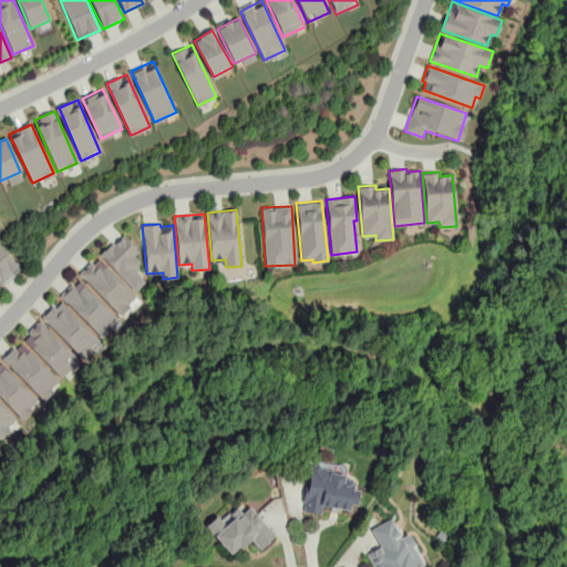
[(101,254),(136,290),(145,281),(134,268),(140,263),(133,257),(140,250),(123,233),(101,254)]
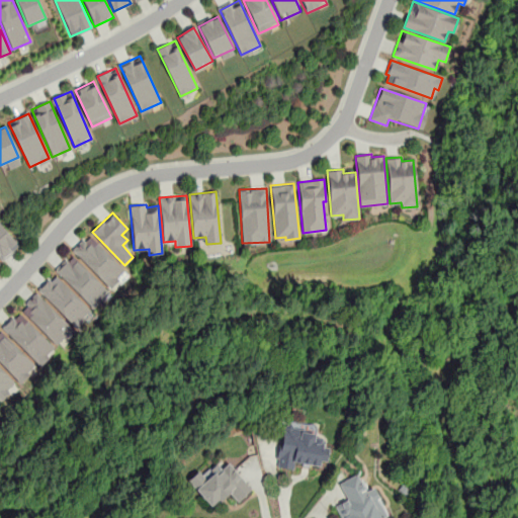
[(0,258),(2,261),(19,247),(0,224),(0,258)]
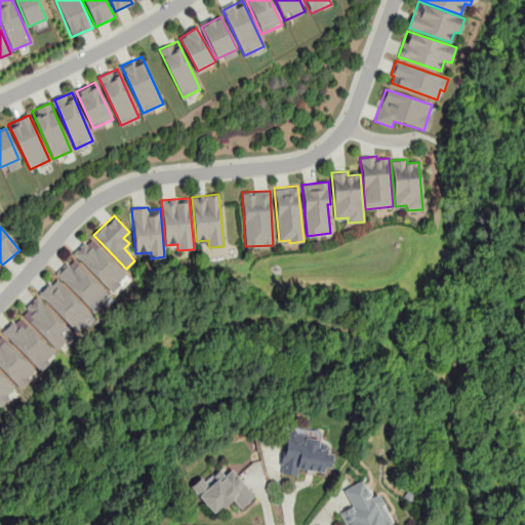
[(74,253),(112,293),(129,277),(90,237),(74,253)]
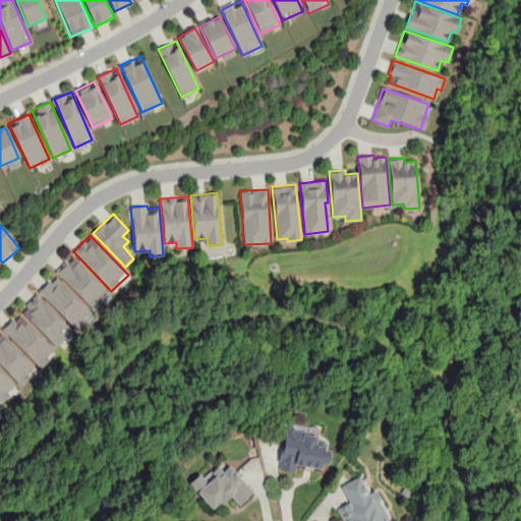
[(55,271),(94,310),(110,294),(72,254),(55,271)]
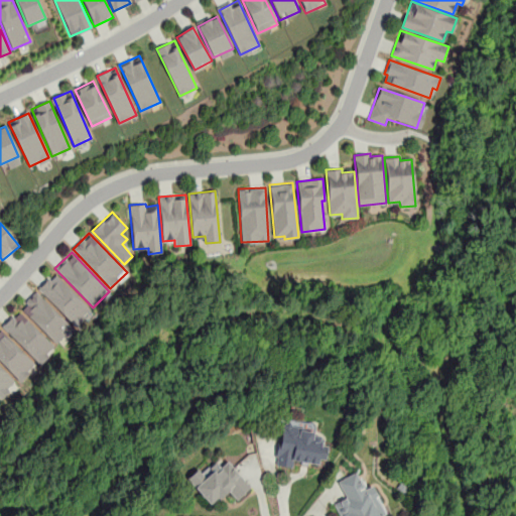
[(38,288),(76,327),(92,310),(56,274),(50,280),(48,278),(38,288)]
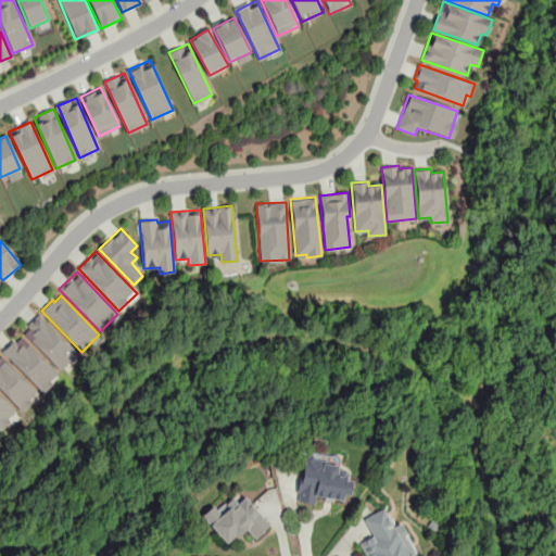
[(24,333),(60,370),(77,353),(39,313),(27,325),(29,327),(24,333)]
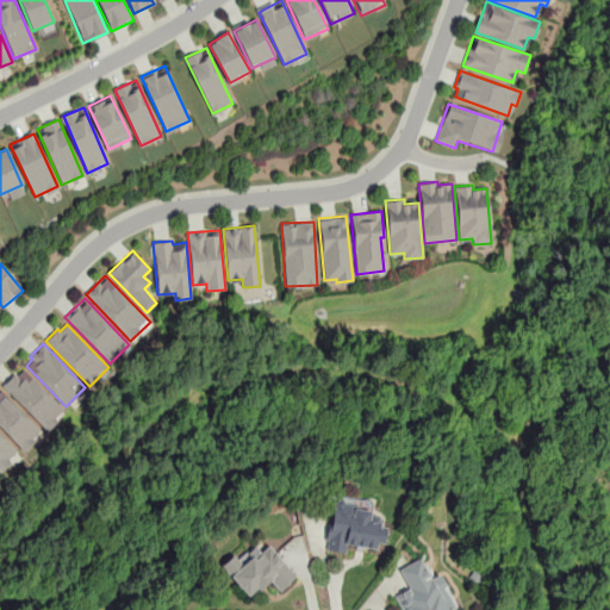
[(1,385),(47,431),(57,421),(55,417),(63,409),(22,366),(1,385)]
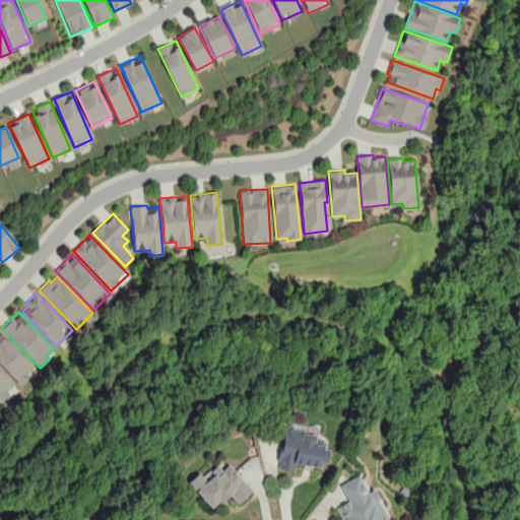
[(0,363),(20,385),(37,369),(0,330),(0,363)]
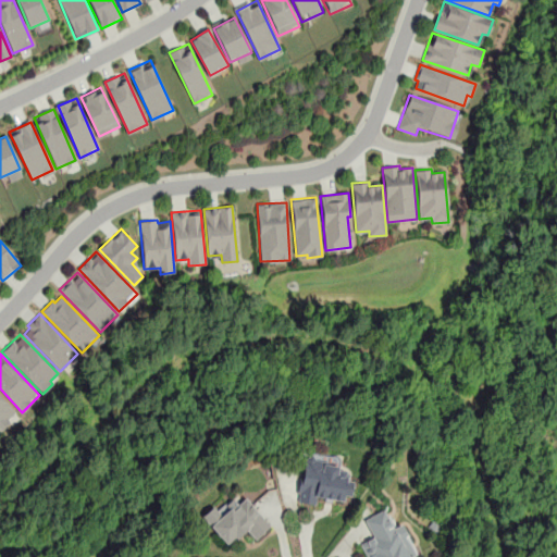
[(0,432),(19,415),(0,395),(0,432)]
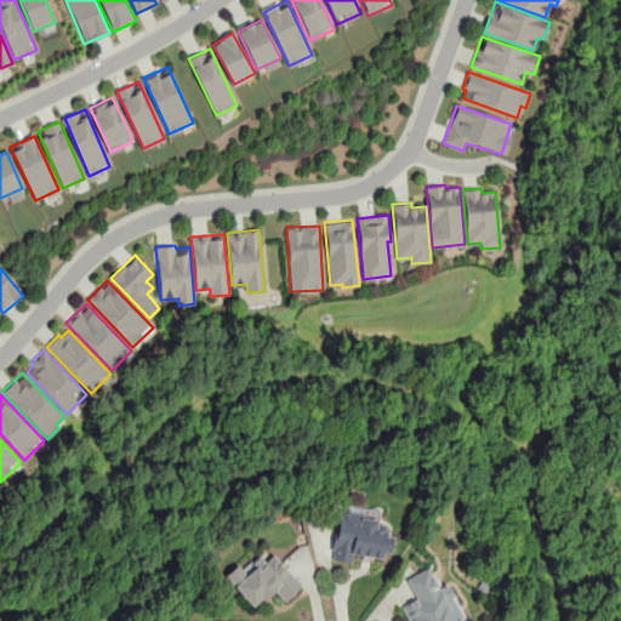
[(331,562),(353,564),(354,554),(391,558),(396,520),(337,513),(331,562)]
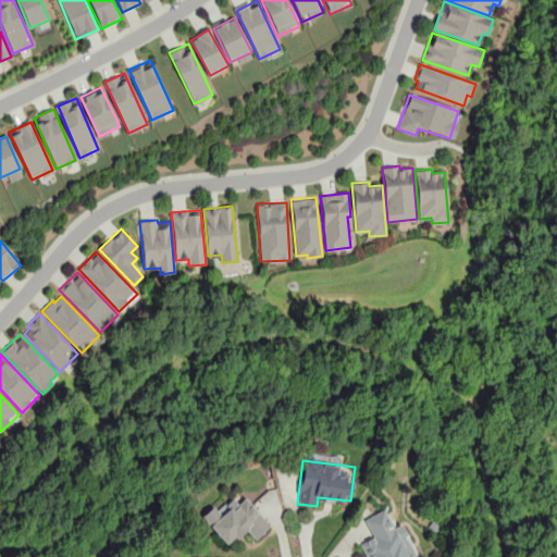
[(230,546),(246,530),(256,540),(272,524),(246,497),(238,504),(233,498),(220,511),(213,505),(200,517),(230,546)]
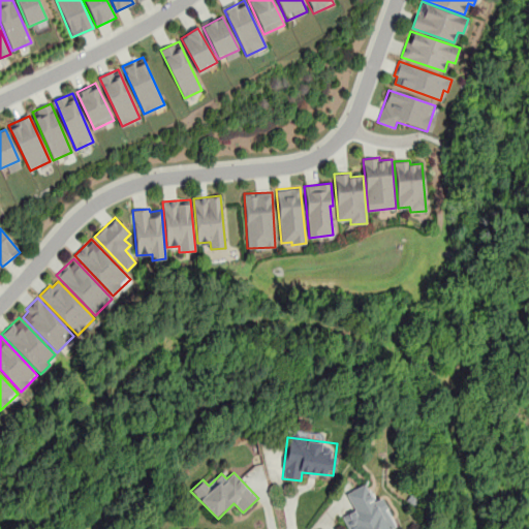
[(396,528),(382,496),(373,500),(366,484),(346,492),(353,509),(344,514),(350,528),(396,528)]
